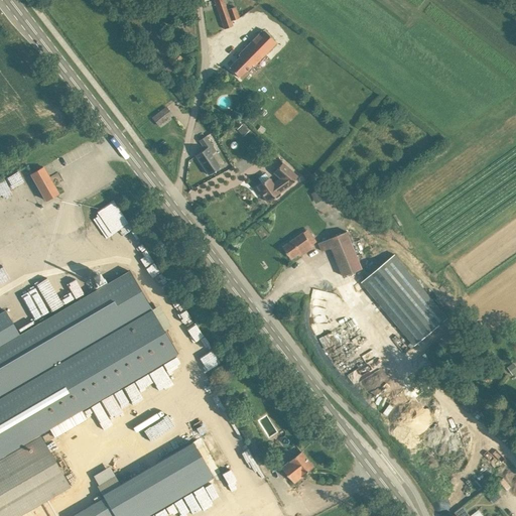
[(168,0),(163,0),(157,4),(163,12),(172,5),(168,0)]
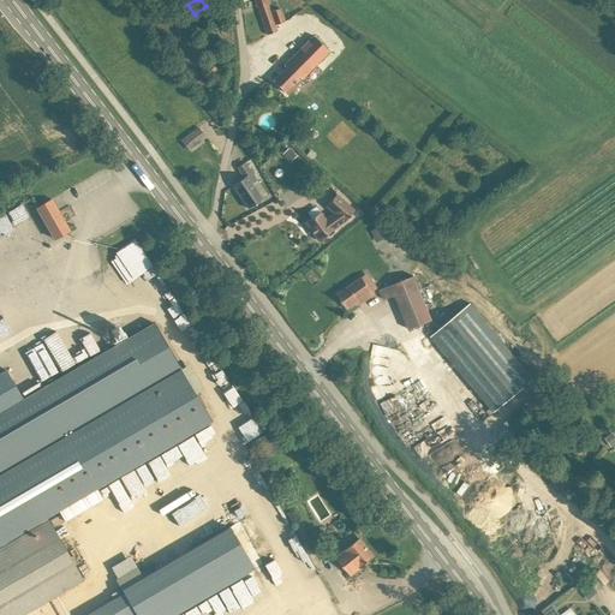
[(255,0),(267,35),(278,31),(275,25),(285,22),(281,9),(270,12),(266,0),(255,0)]
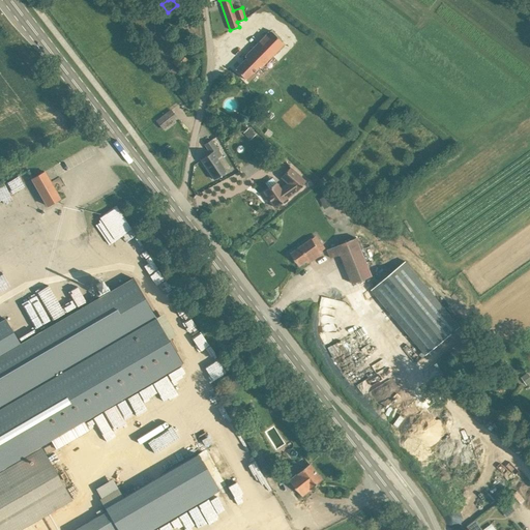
[(235,69),(245,80),(260,67),(261,68),(285,45),(270,31),(244,57),(246,58),(235,69)]
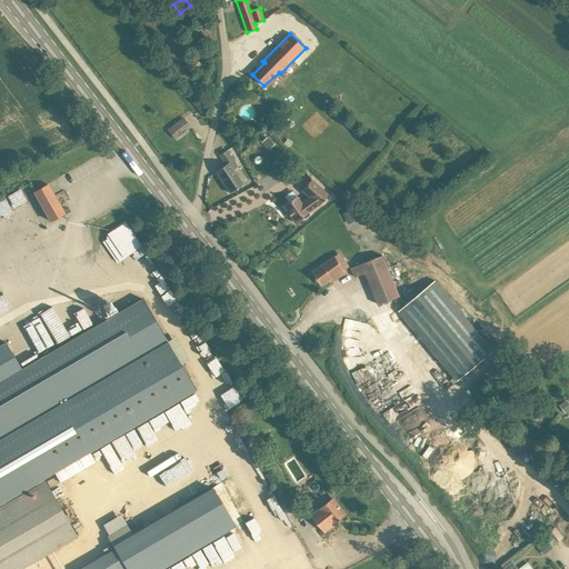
[(185,67),(193,75),(202,65),(195,57),(185,67)]
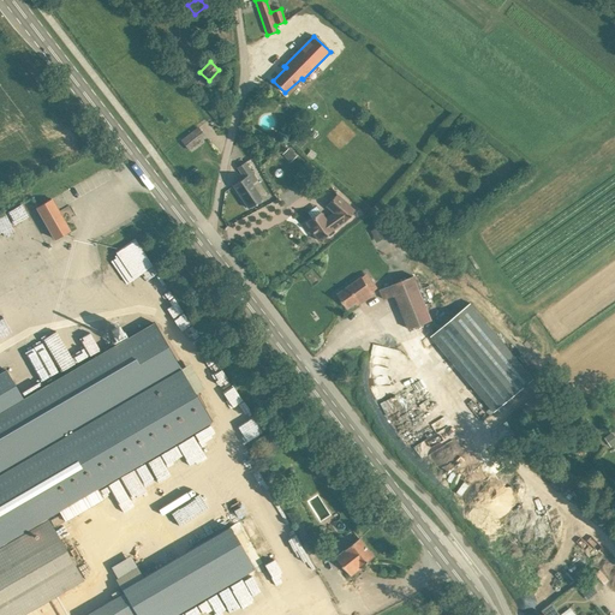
[(198,127),(181,139),(189,150),(206,137),(198,127)]
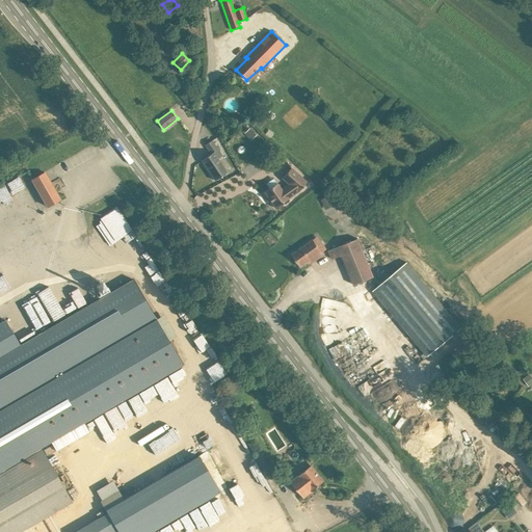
[(249,128),(243,134),(250,139),(256,134),(249,128)]
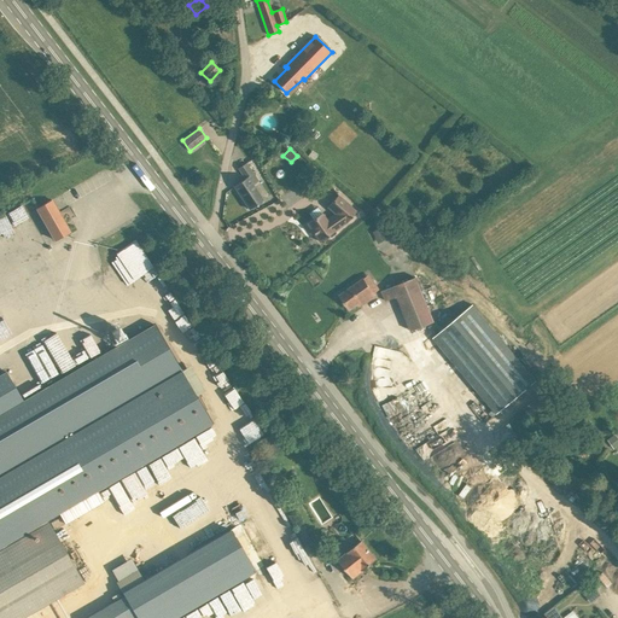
[(313,162),(314,162),(319,156),(312,150),(308,156),(307,157),(313,162)]
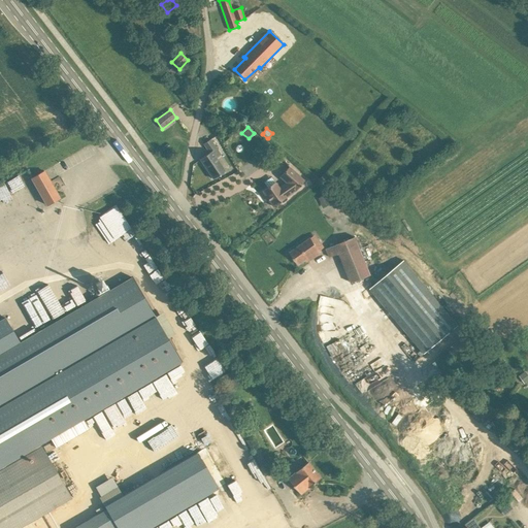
[(212,178),(218,176),(225,171),(217,158),(219,156),(213,149),(219,144),(216,139),(210,143),(208,140),(203,143),(209,153),(200,159),(212,178)]
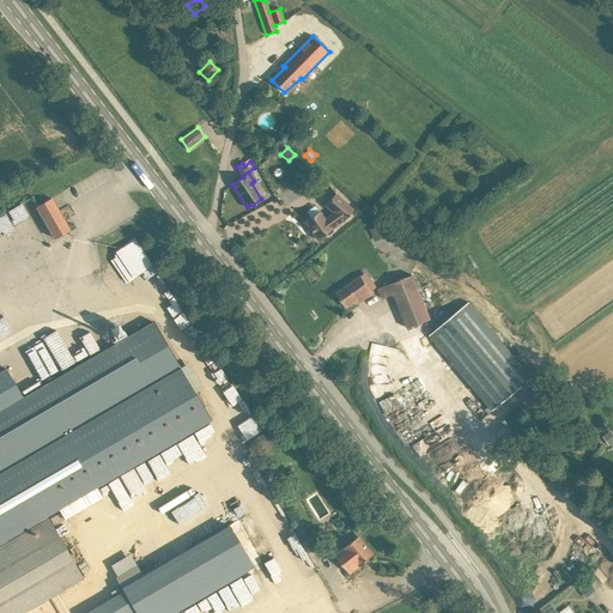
[(317,240),(322,236),(326,234),(327,235),(328,235),(332,232),(333,230),(332,229),(344,220),(353,208),(334,193),(325,206),(334,214),(326,220),(320,212),(304,222),(317,240)]
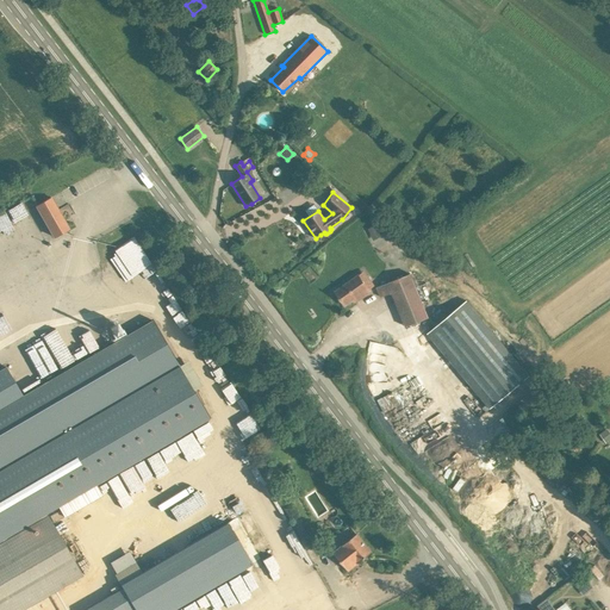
[(69,229),(58,210),(51,198),(37,205),(54,237),(69,229)]
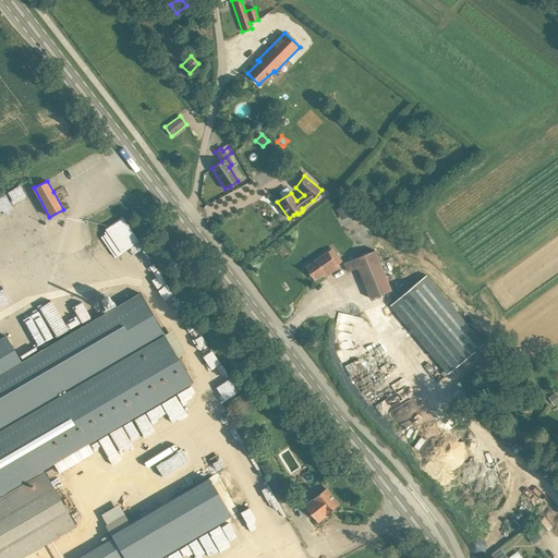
[(340,217),(349,213),(344,205),(336,209),(340,217)]
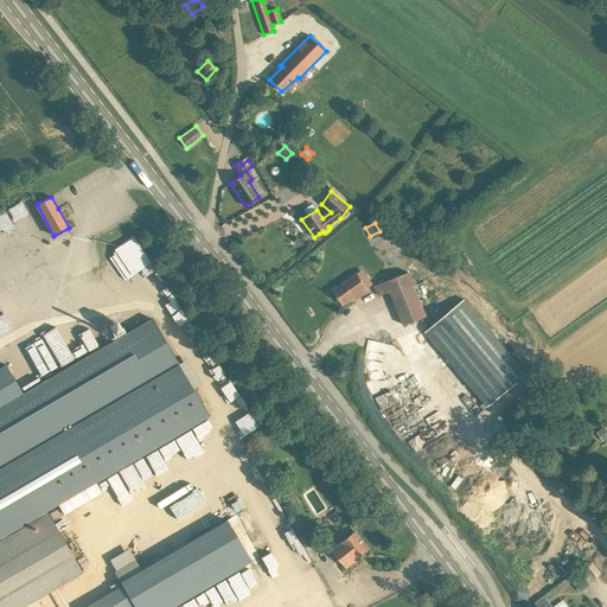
[(121,260),(127,257),(131,267),(148,260),(138,235),(115,244),(121,260)]
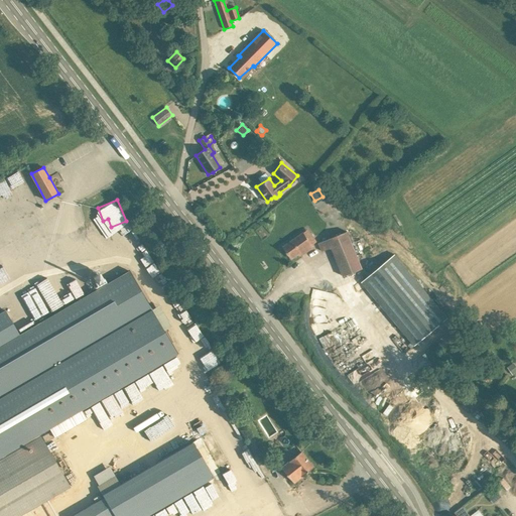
[(291,259),(295,256),(299,254),(300,256),(313,246),(304,232),(283,247),(291,259)]
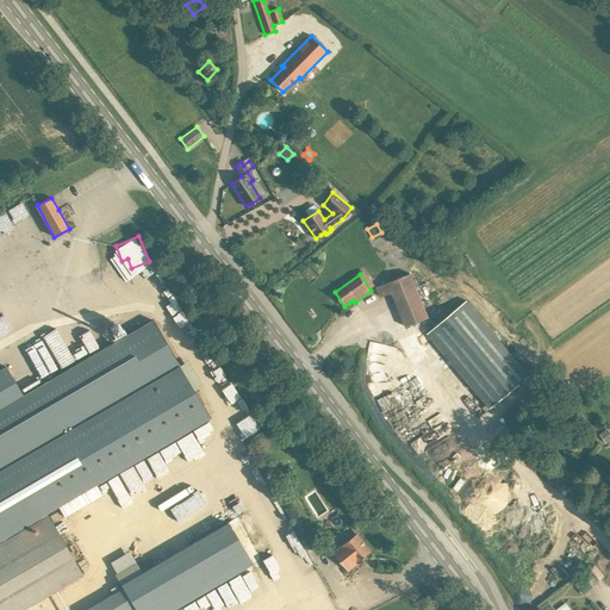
[(377,288),(380,297),(391,293),(405,327),(429,317),(411,274),(377,288)]
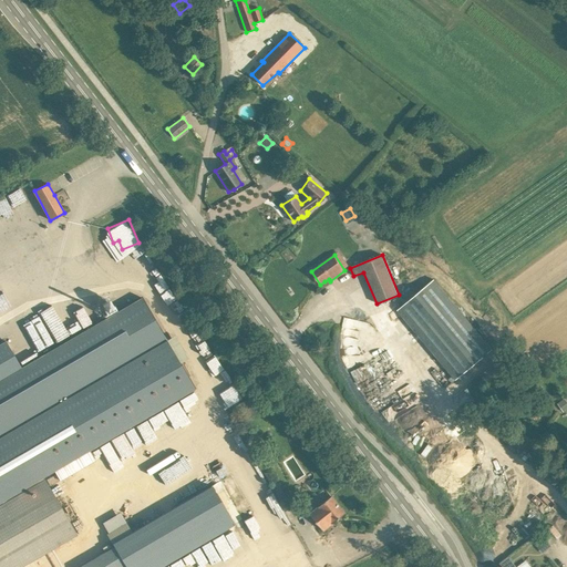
[(429,287),(394,315),(451,383),(485,356),(429,287)]
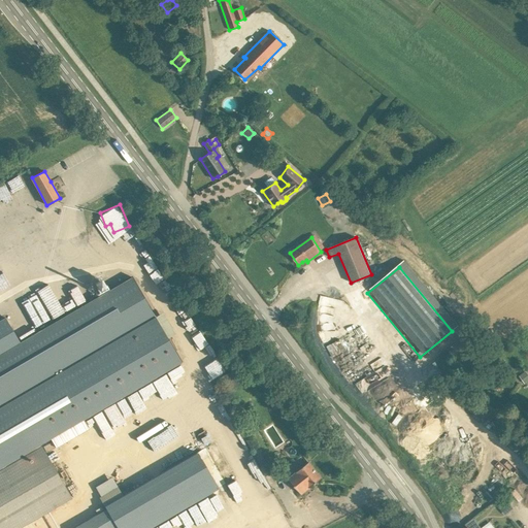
[(88,429),(83,421),(157,376),(172,367),(182,362),(132,277),(20,342),(6,318),(0,321),(0,527),(20,527),(71,498),(40,446),(52,438),(53,441),(44,446),(48,452),(56,447),(88,429)]
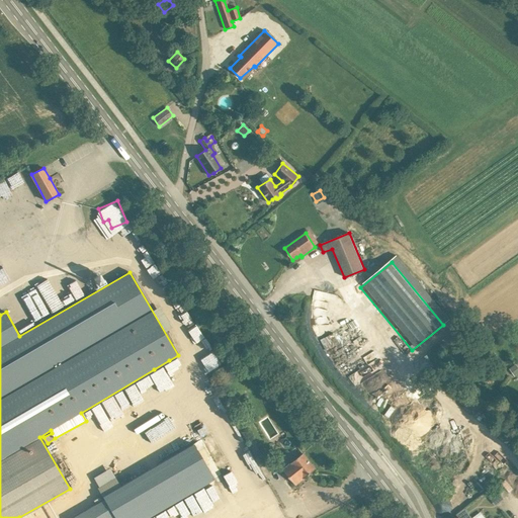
[(76,300),(71,289),(56,296),(48,279),(32,286),(46,315),(76,300)]
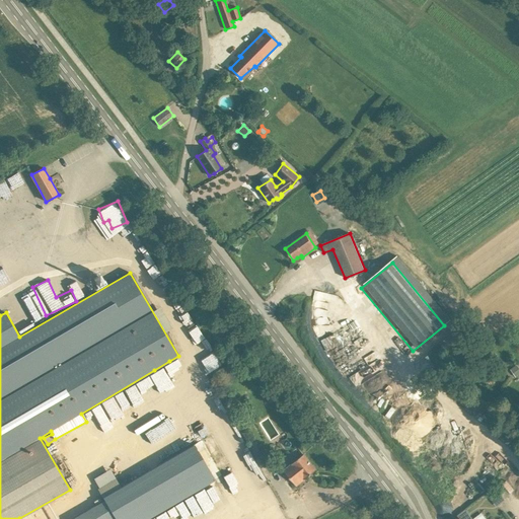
[(210,370),(221,365),(213,344),(201,349),(210,370)]
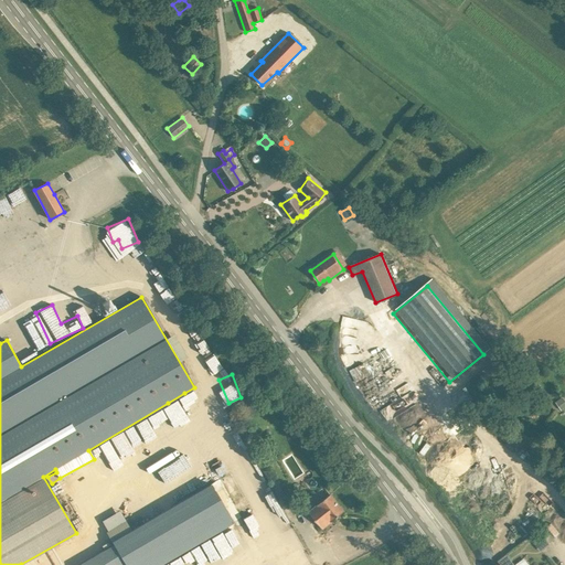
[(555,401),(560,408),(564,404),(564,398),(563,395),(555,401)]
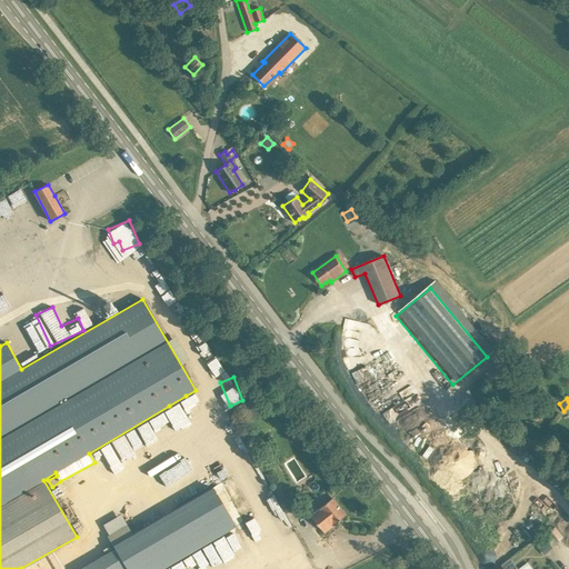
[(107,536),(112,546),(115,549),(79,568),(162,568),(243,522),(220,482),(132,535),(126,525),(107,536)]
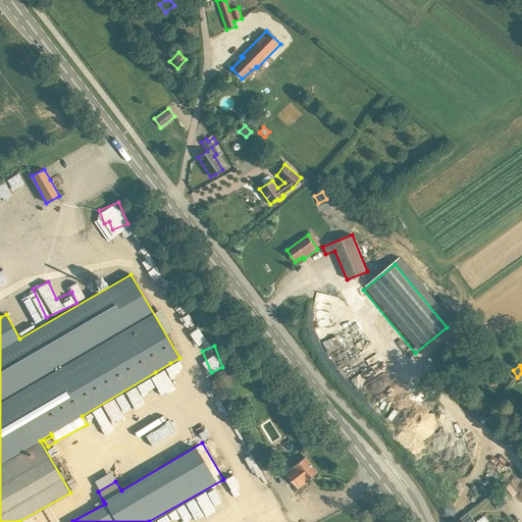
[(250,447),(262,471),(269,467),(265,457),(264,458),(257,444),(250,447)]
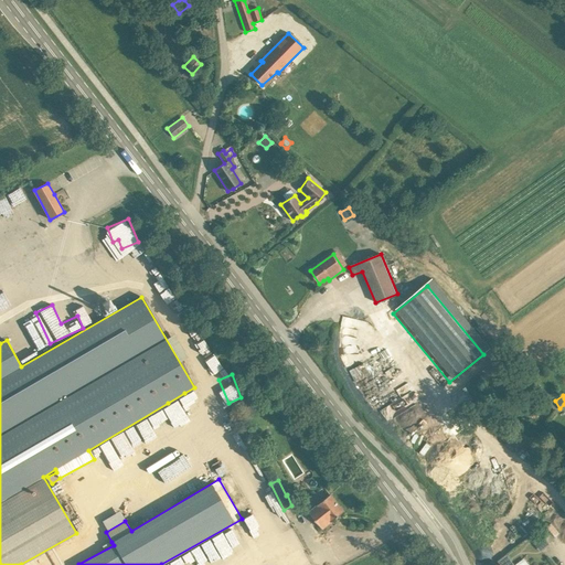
[(309,512),(316,520),(322,529),(332,521),(332,522),(344,511),(331,494),(309,512)]
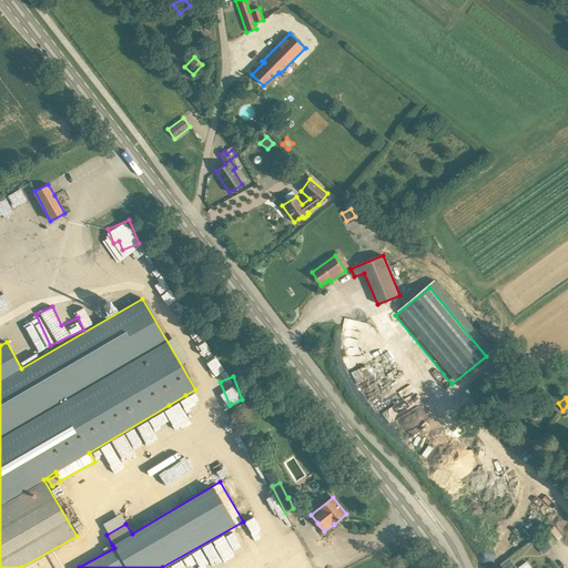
[(231,547),(243,543),(237,529),(226,534),(231,547)]
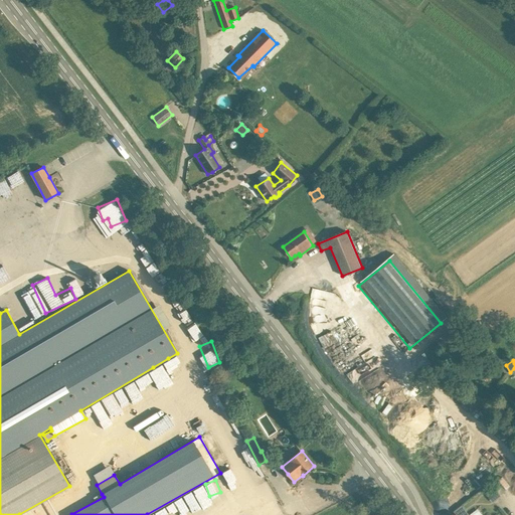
[(493,502),(494,501),(495,500),(501,496),(496,489),(488,496),(493,502)]
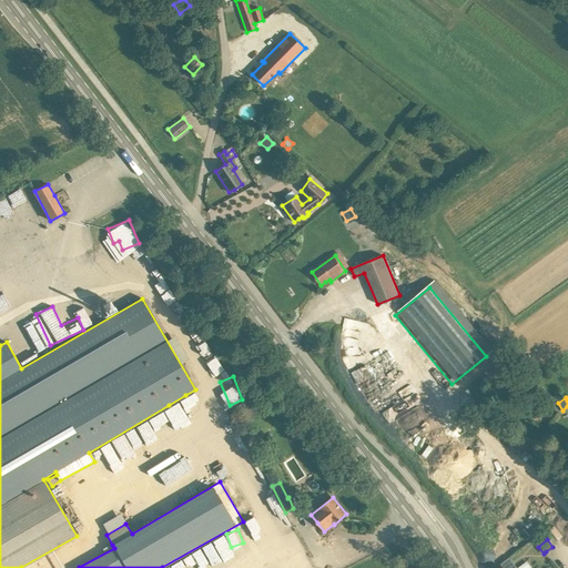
[(517,567),(509,558),(501,564),(504,567),(500,567),(517,567)]
